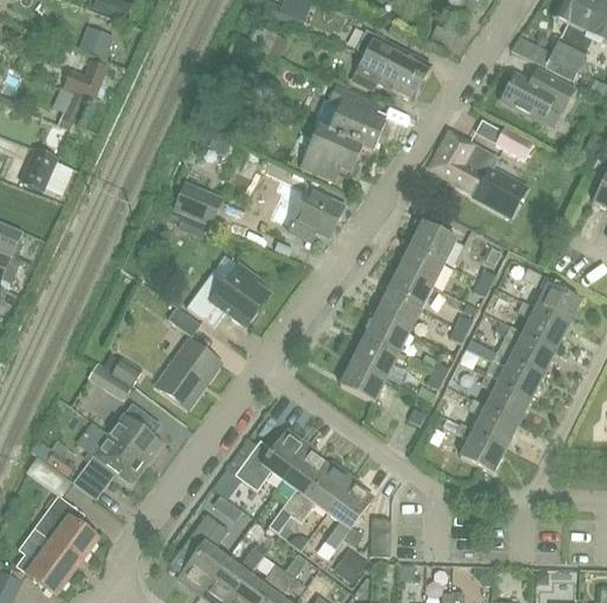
[(132,4),(125,0),(115,0),(111,12),(126,18),(132,4)]
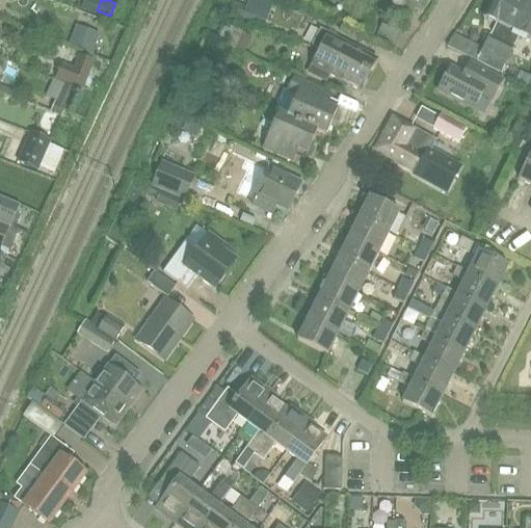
[(232,12),(244,18),(248,4),(237,0),(232,12)]
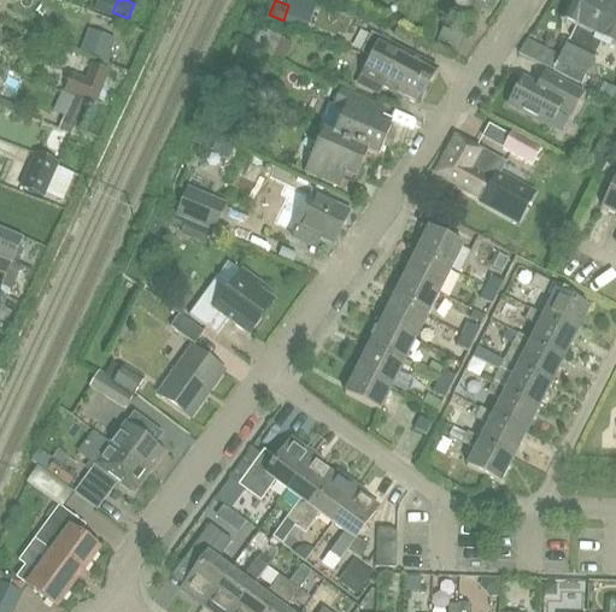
[(493,4),(494,0),(468,0),(465,6),(456,1),(449,18),(470,28),(482,0),(485,0),(493,4)]
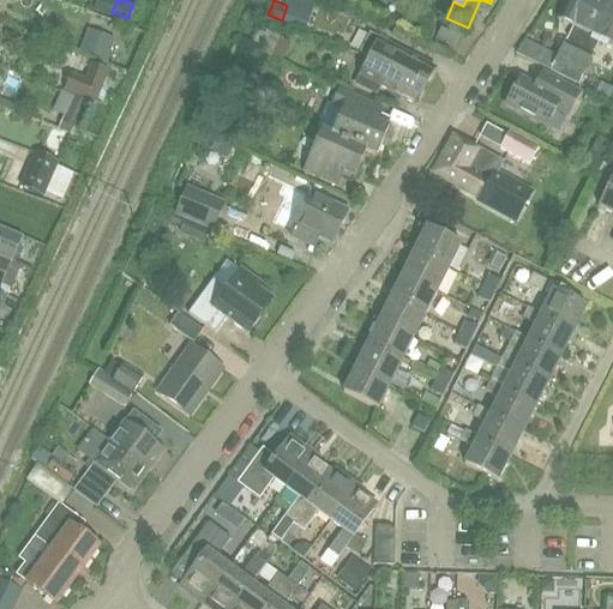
[(564,73),(599,0),(565,0),(558,16),(583,28),(577,41),(566,36),(557,54),(547,49),(541,62),(564,73)]
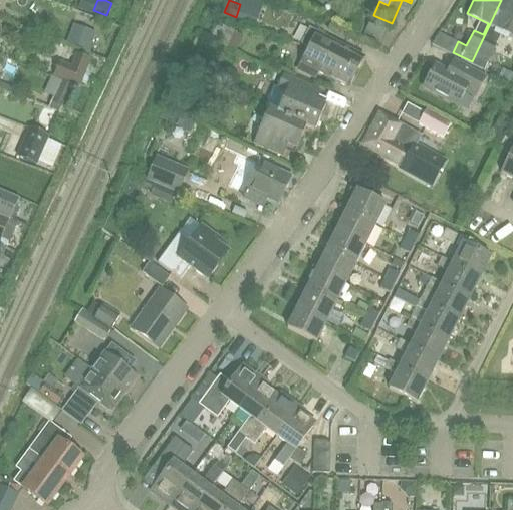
[(512,0),(501,0),(472,61),(485,67),(490,56),(489,56),(496,41),(494,40),(499,29),(512,36),(512,0)]
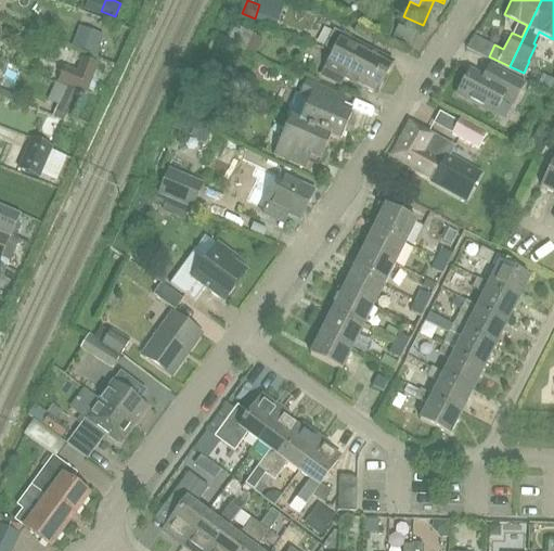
[(245,49),(254,30),(236,23),(228,41),(245,49)]
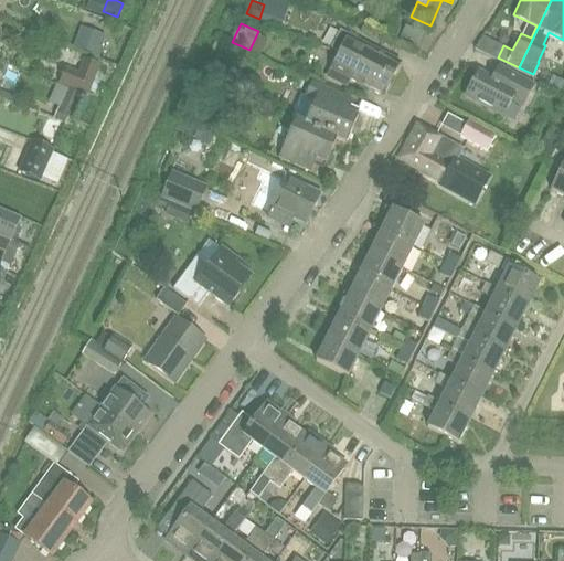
[(93,29),(85,46),(99,52),(106,34),(93,29)]
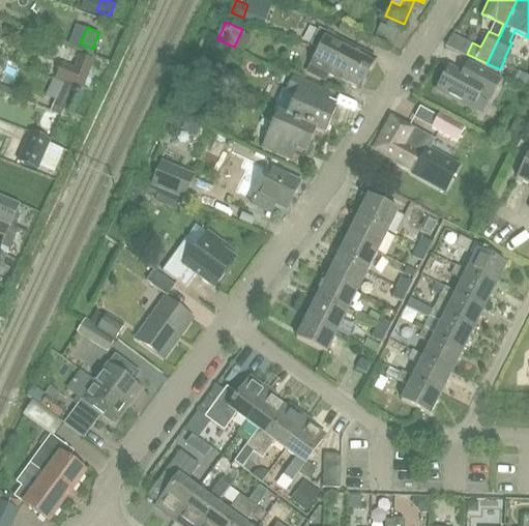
[(319,46),(368,71),(376,56),(320,27),(312,42),(313,44),(319,46)]
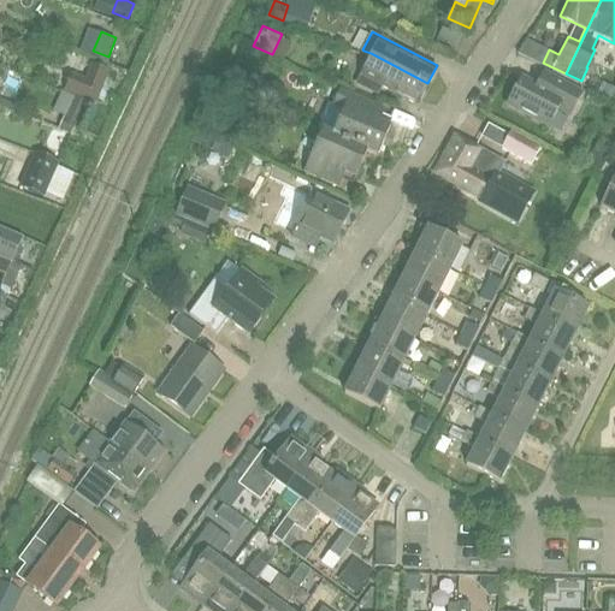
[(418,101),(427,83),(371,53),(364,51),(370,54),(358,79),(380,92),(385,83),(418,101)]
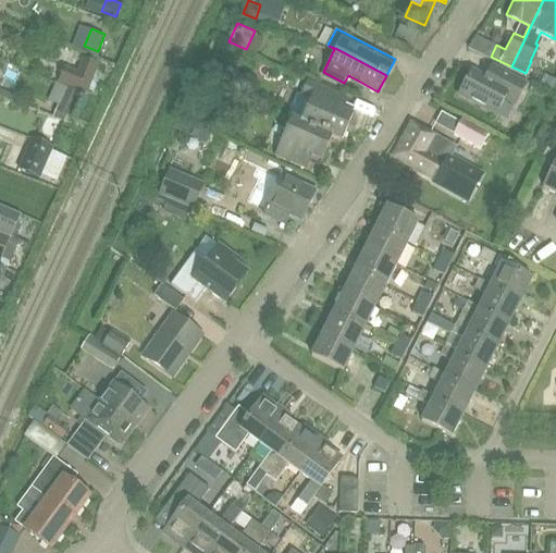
[(60,56),(52,72),(81,85),(89,69),(60,56)]
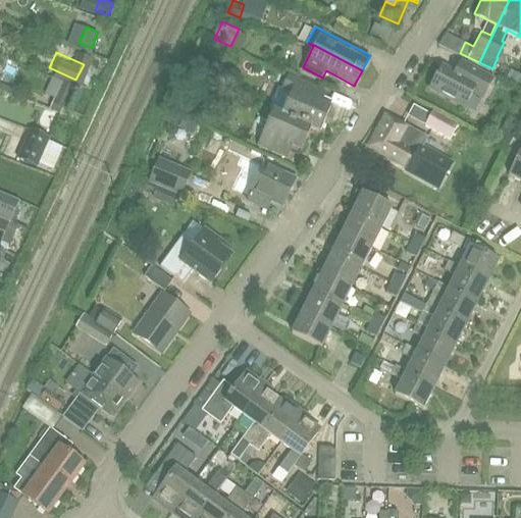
[(482,95),(492,75),(471,64),(465,75),(443,62),(429,86),(464,104),(473,90),(482,95)]
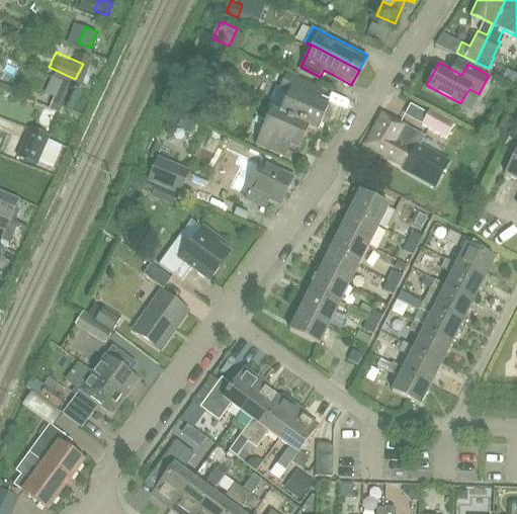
[(513,80),(516,73),(516,71),(508,67),(504,76),(513,80)]
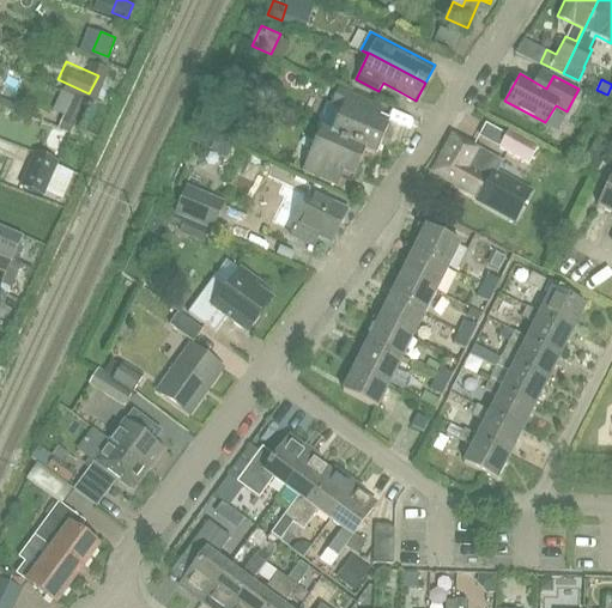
[(320,126),(365,145),(376,150),(387,122),(376,119),(382,103),(337,85),(331,101),(325,102),(316,120),(319,126),(320,126)]
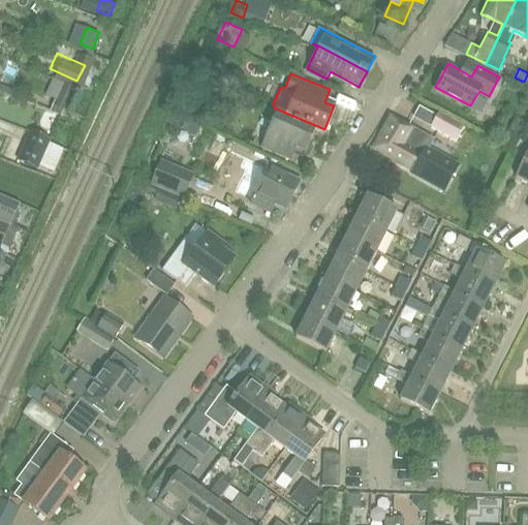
[(56,96),(51,109),(62,113),(74,84),(65,80),(57,97),(56,96)]
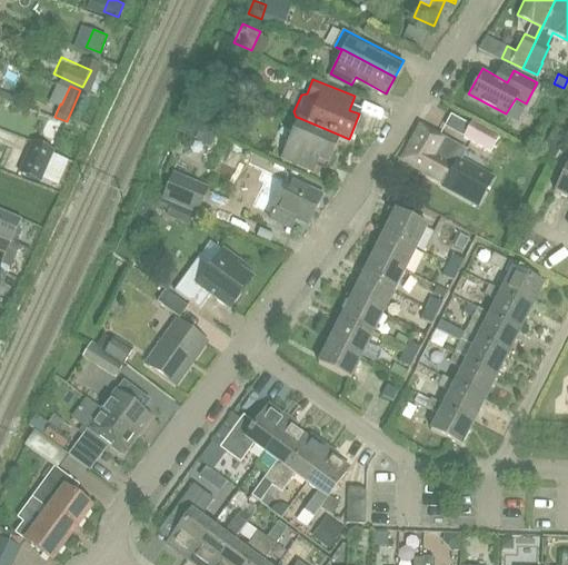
[(207,125),(187,115),(180,128),(200,137),(207,125)]
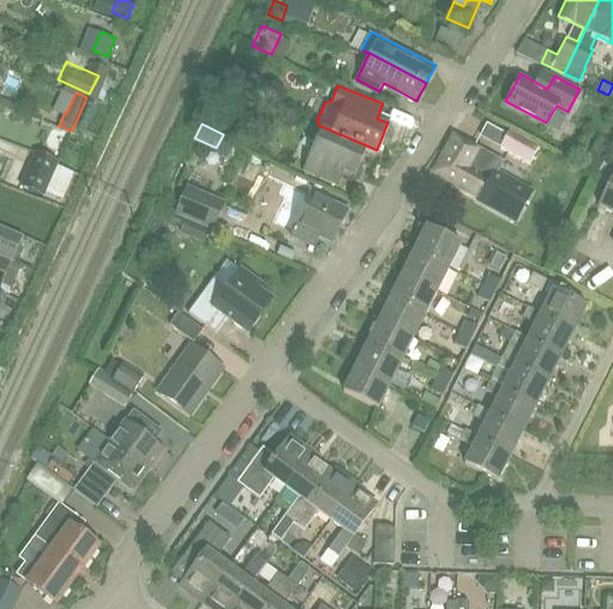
[(354,174),(366,145),(320,126),(319,126),(304,168),(338,182),(343,169),(354,174)]
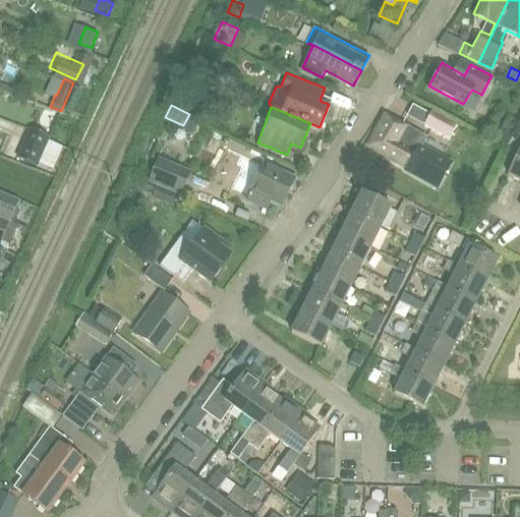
[(450,137),(458,123),(434,109),(425,122),(450,137)]
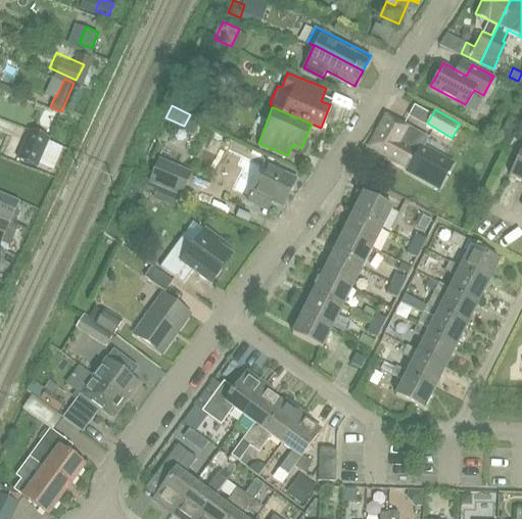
[(409,166),(407,168),(439,186),(449,168),(432,157),(429,161),(418,155),(429,135),(405,122),(387,111),(370,143),(409,166)]
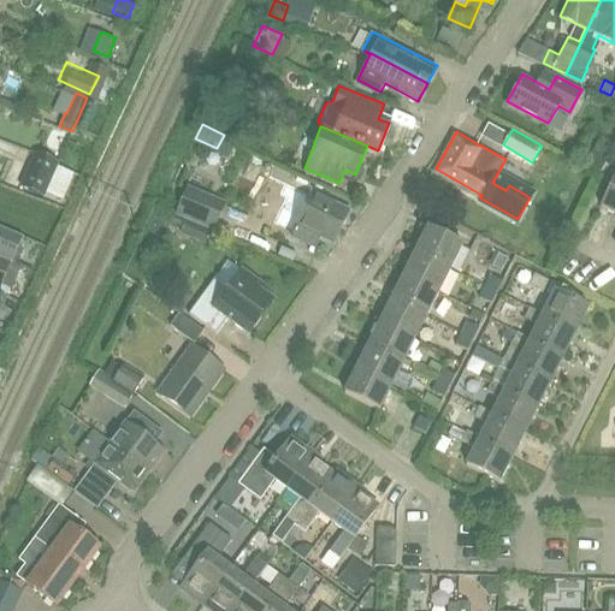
[(45,195),(59,159),(25,146),(23,152),(34,156),(23,185),(45,195)]
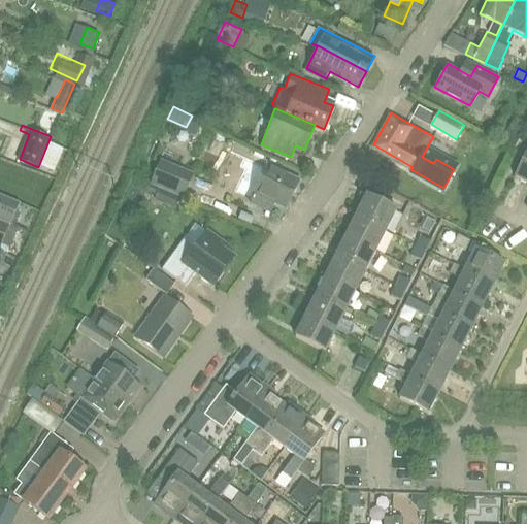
[(512,143),(518,132),(506,126),(500,137),(512,143)]
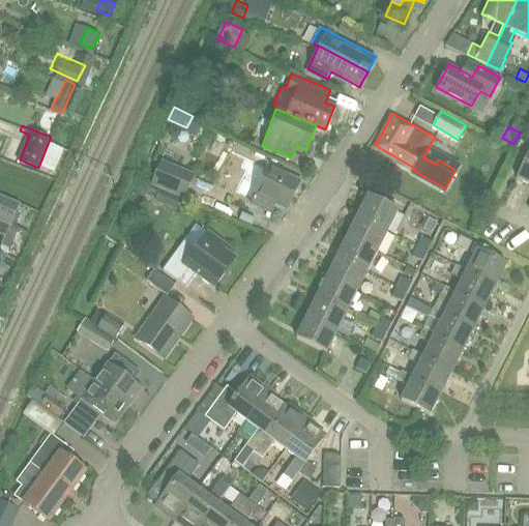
[(528,149),(517,175),(528,180),(528,149)]
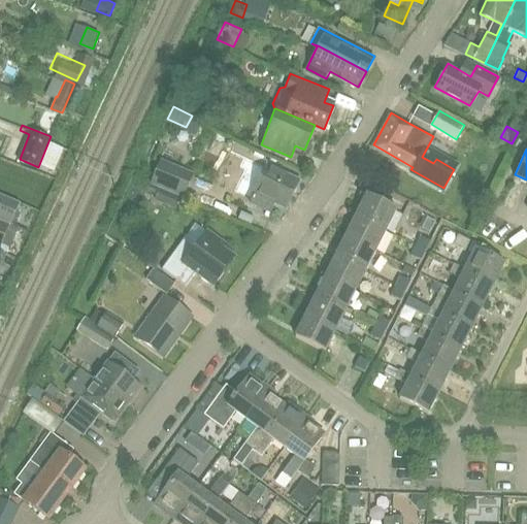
[(152,182),(180,194),(182,193),(184,193),(193,172),(161,159),(152,182)]
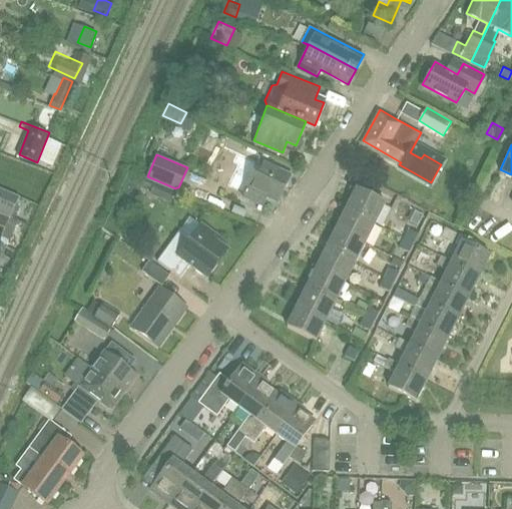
[(278,197),(289,173),(248,154),(243,164),(253,169),(243,192),(262,201),(266,192),(278,197)]
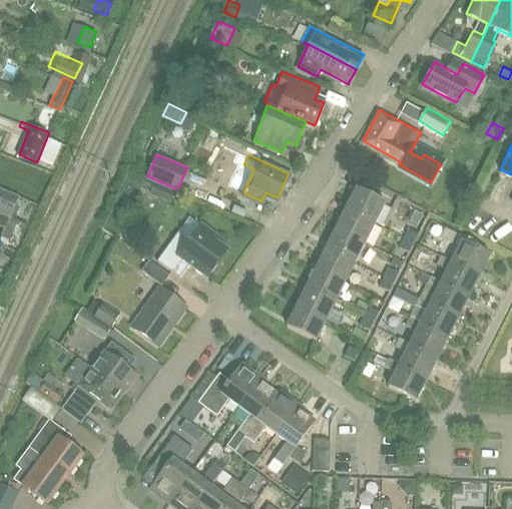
[(175,188),(147,176),(144,175),(142,181),(153,186),(151,190),(170,199),(175,188)]
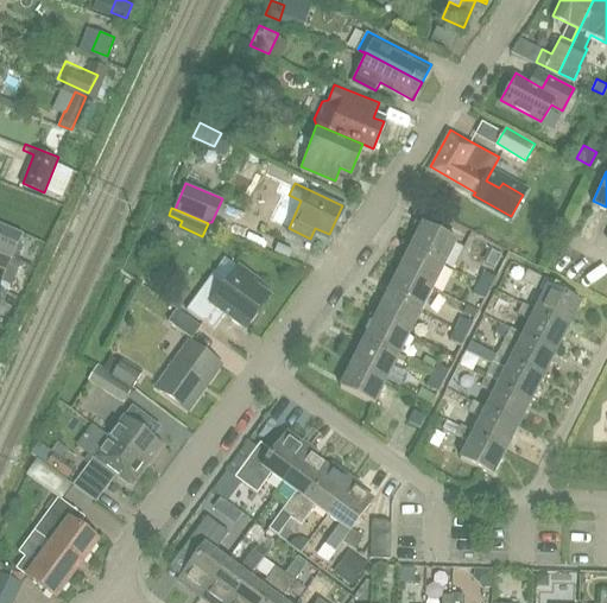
[(0,249),(12,255),(23,232),(0,220),(0,249)]
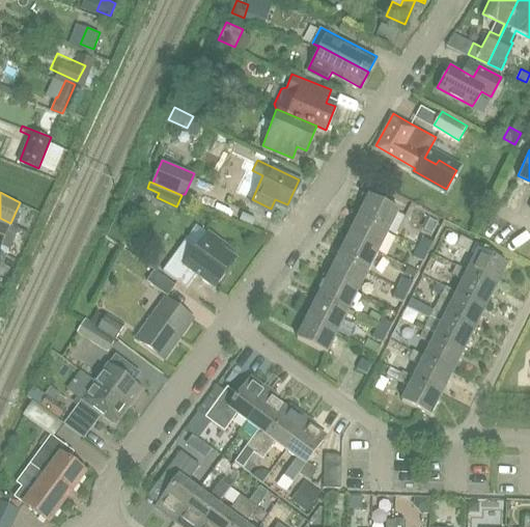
[(368,194),(358,215),(388,229),(397,210),(368,194)]
